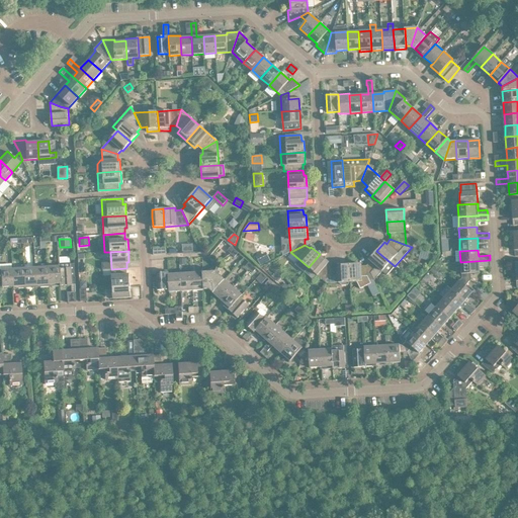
[(370,261),(366,265),(374,280),(382,271),(386,275),(395,266),(376,251),(368,260),(370,261)]
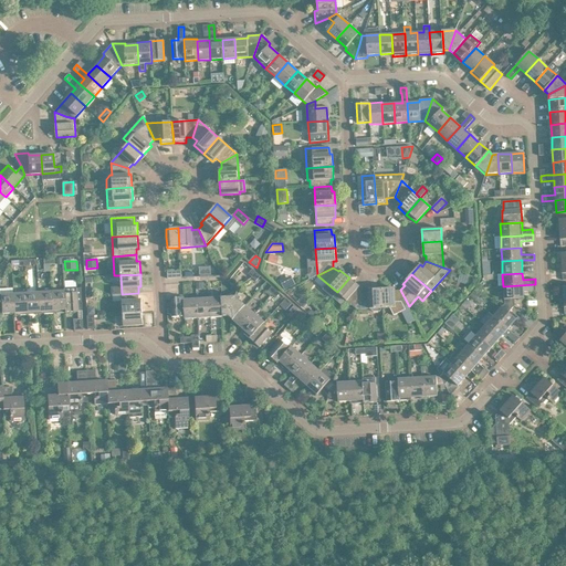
[(346,301),(356,310),(363,293),(357,289),(359,286),(349,278),(337,292),(333,297),(342,306),(346,301)]
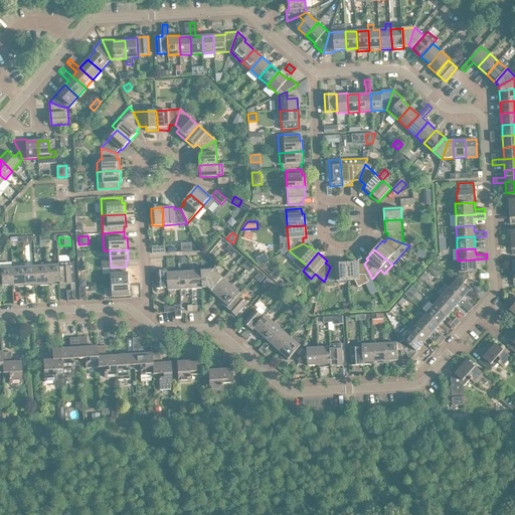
[(458,261),(459,276),(468,279),(467,271),(477,271),(476,266),(488,265),(487,259),(458,261)]
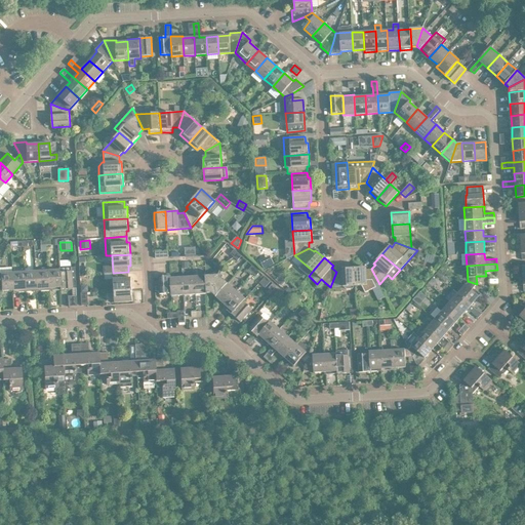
[(59,272),(61,290),(72,289),(73,295),(68,296),(69,307),(77,306),(75,268),(71,268),(70,267),(59,267),(59,270),(59,272)]
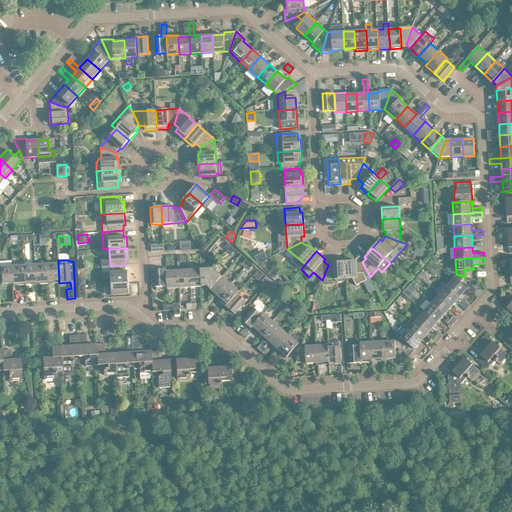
[(356,260),(345,261),(346,279),(370,277),(362,262),(357,263),(356,260)]
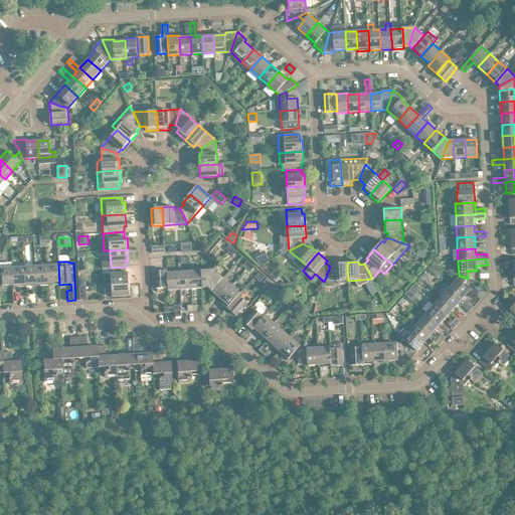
[(330,267),(324,282),(348,281),(347,263),(335,264),(335,266),(330,267)]
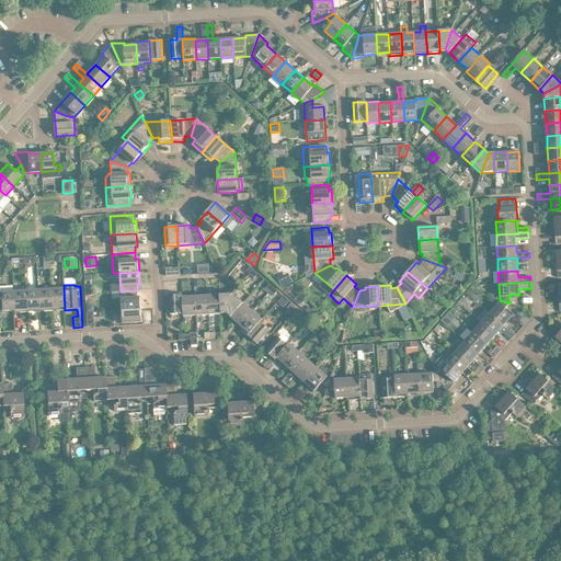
[(52,310),(65,310),(64,290),(64,288),(50,289),(52,310)]
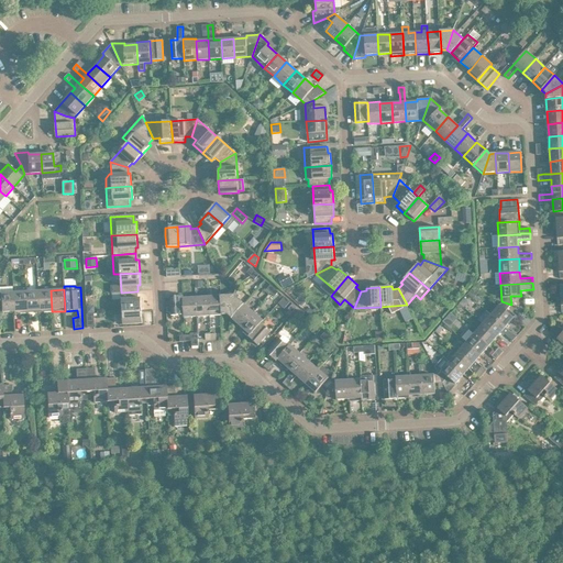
[(28,313),(40,312),(39,290),(25,291),(28,313)]
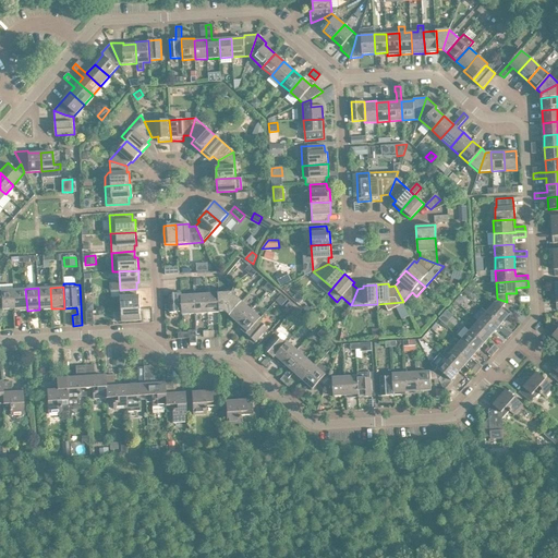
[(39,310),(51,308),(50,288),(38,288),(39,310)]
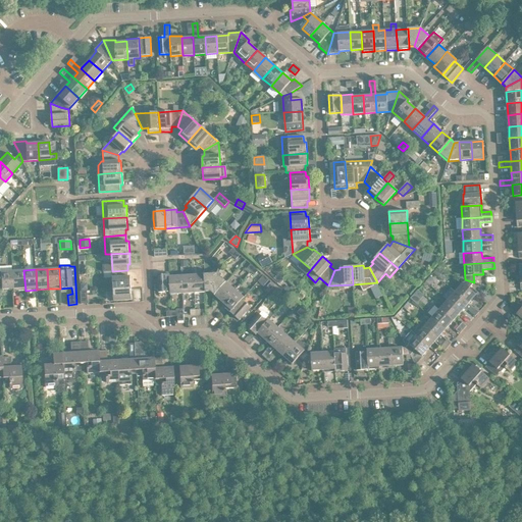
[(437,269),(433,273),(438,277),(442,272),(437,269)]
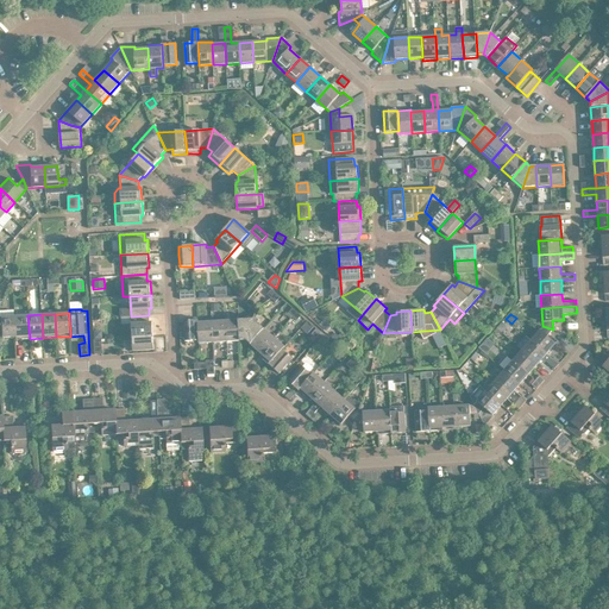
[(16,339),(30,339),(27,315),(14,316),(16,337),(16,339)]
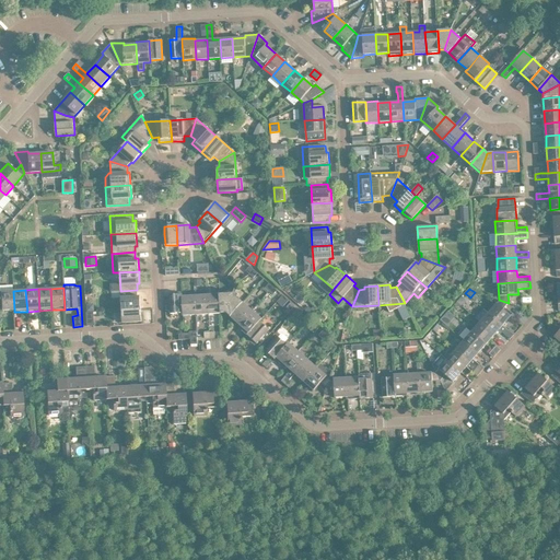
[(120,291),(121,310),(141,308),(140,296),(138,296),(137,290),(120,291)]
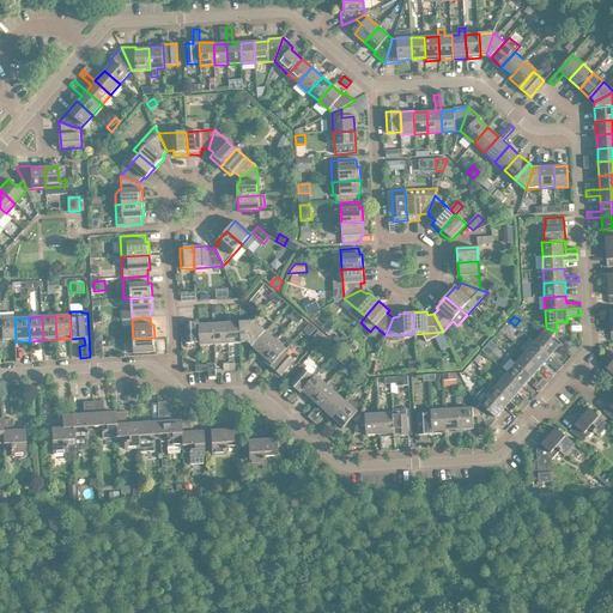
[(1,340),(16,339),(14,319),(0,319),(0,328),(1,328),(1,340)]
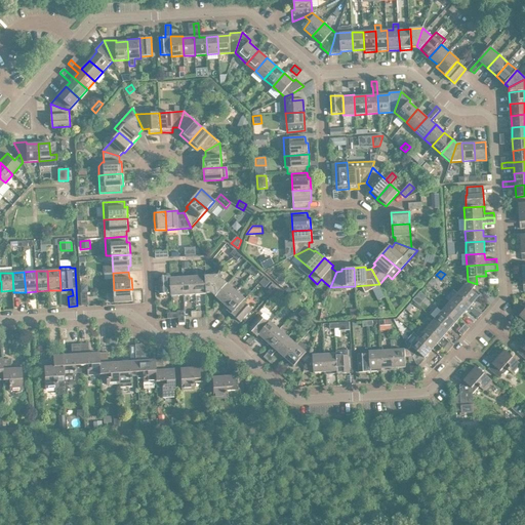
[(171,295),(184,295),(183,277),(183,275),(170,276),(171,293),(171,295)]
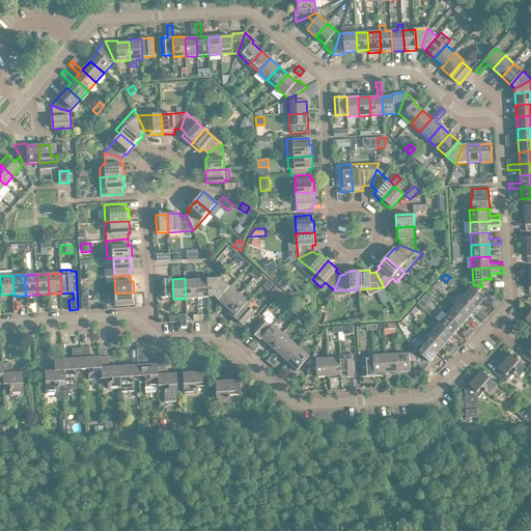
[(210,297),(215,297),(221,278),(207,279),(210,297)]
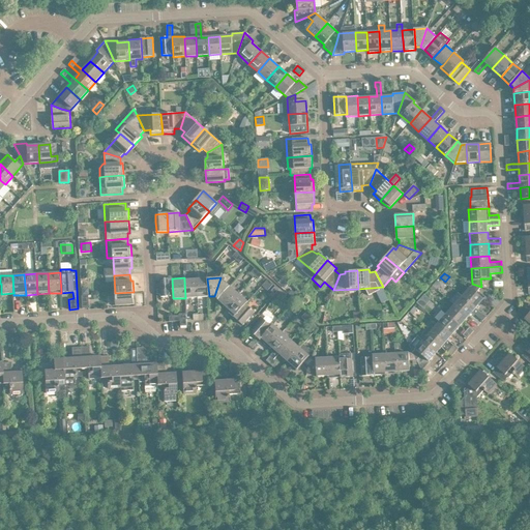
[(214,296),(217,299),(230,286),(221,277),(214,296)]
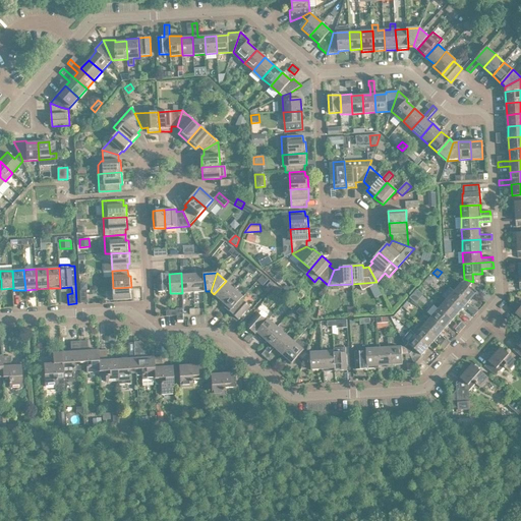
[(159,292),(170,291),(169,274),(158,274),(158,285),(158,289),(159,292)]
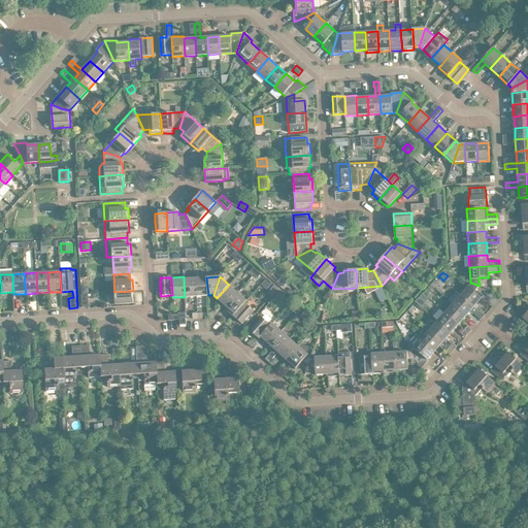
[(196,296),(208,295),(206,277),(195,278),(196,296)]
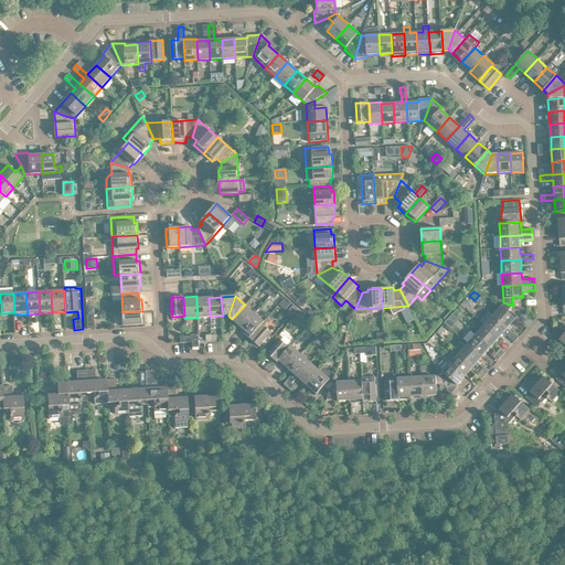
[(300,297),(297,301),(304,307),(307,302),(300,297)]
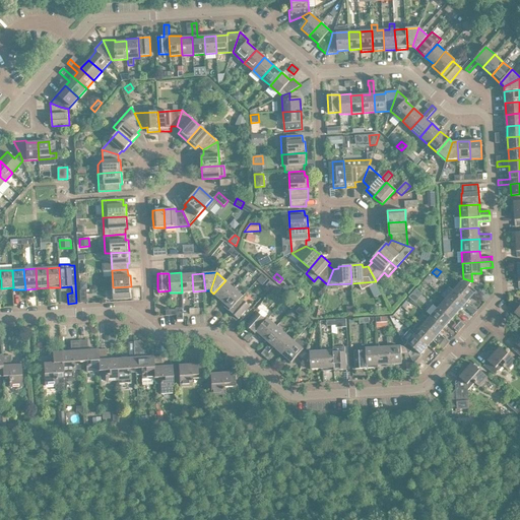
[(182,293),(193,291),(192,274),(181,274),(182,293)]
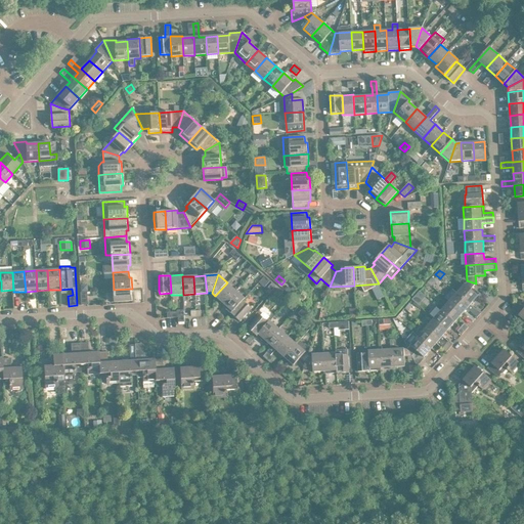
[(467,280),(456,293),(470,305),(478,296),(471,289),(476,284),(467,280)]
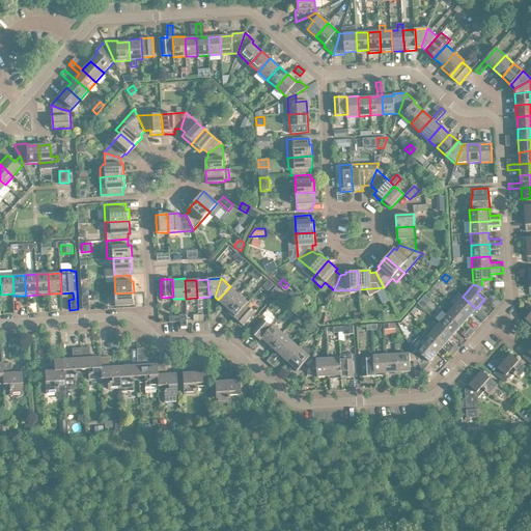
[(218,300),(227,308),(239,295),(230,286),(218,300)]
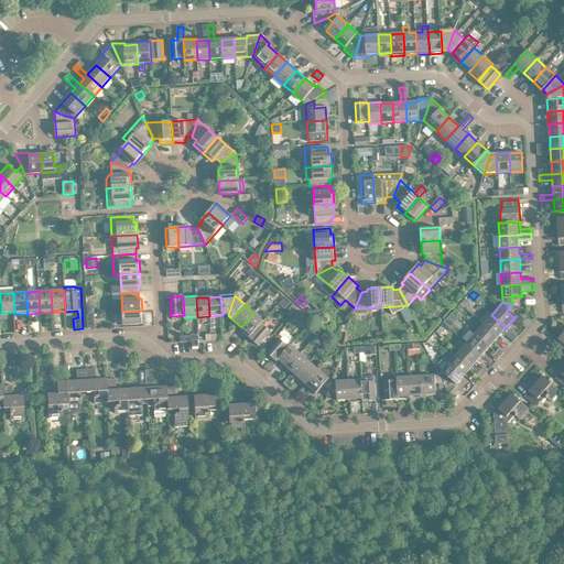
[(311,308),(307,313),(313,318),(320,312),(316,308),(313,312),(311,308)]
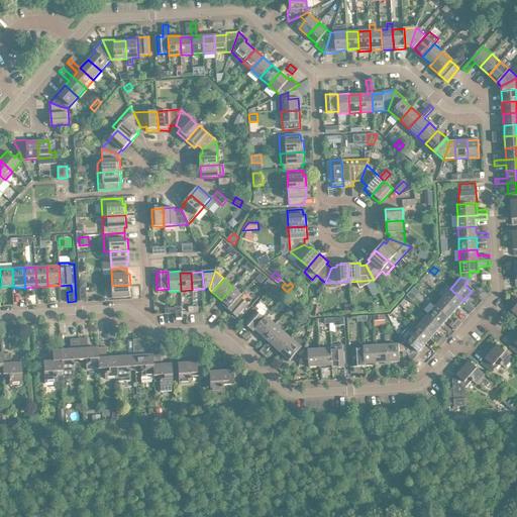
[(130,285),(112,286),(113,298),(130,297),(130,285)]
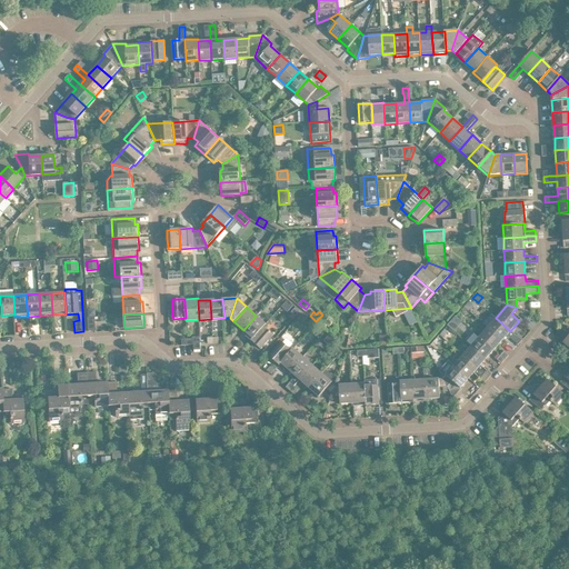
[(241,332),(251,340),(263,326),(265,326),(266,325),(256,316),(243,330),(241,332)]
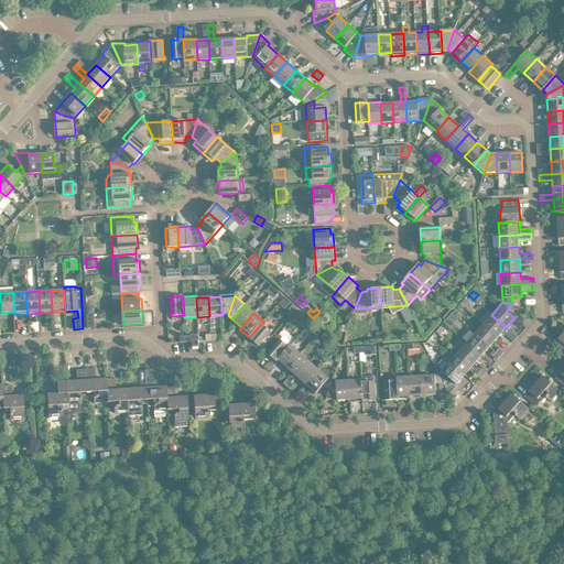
[(452,313),(448,317),(455,323),(458,320),(452,313)]
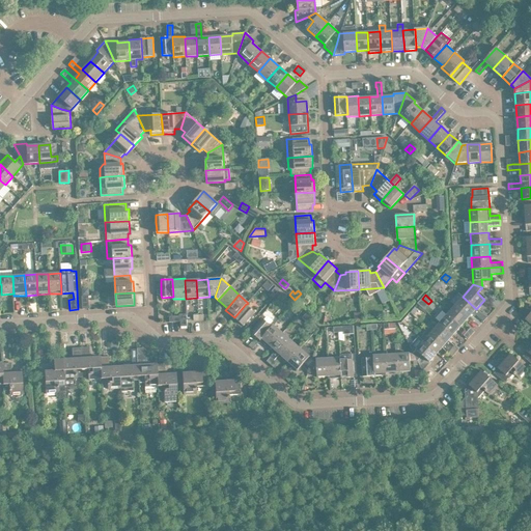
[(463,297),(454,305),(469,317),(473,312),(483,322),(486,317),(476,309),(463,297)]
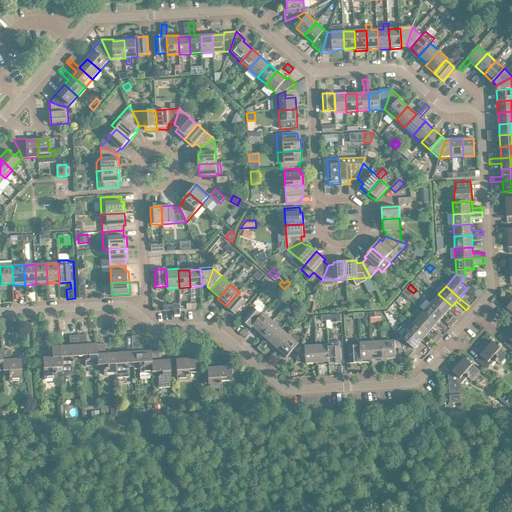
[(237,293),(226,306),(234,314),(237,312),(239,314),(247,305),(245,302),(246,301),(238,293),(237,293)]
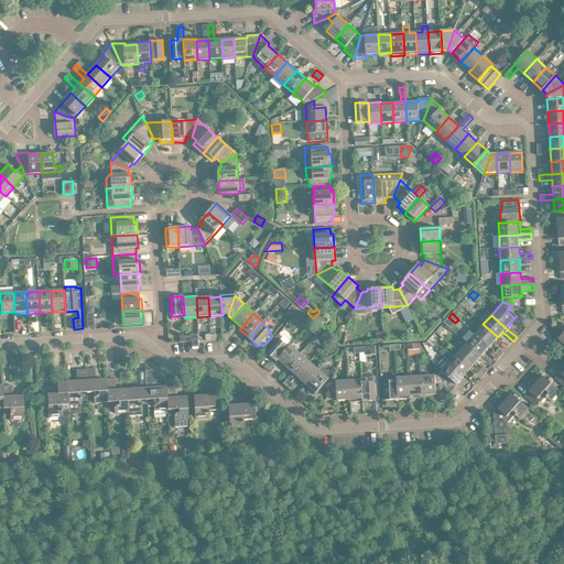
[(553,335),(563,344),(563,324),(563,323),(553,335)]
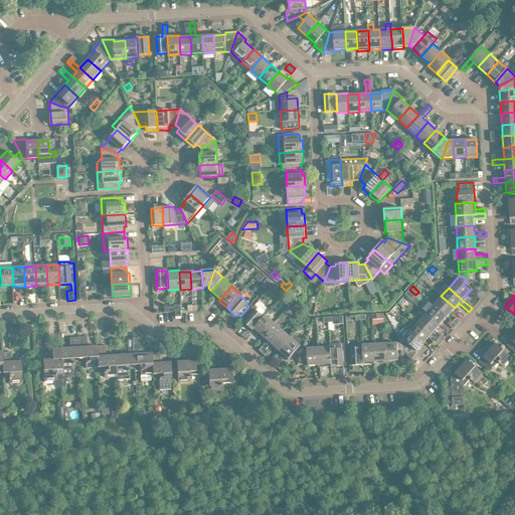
[(441,296),(434,305),(447,317),(455,308),(441,296)]
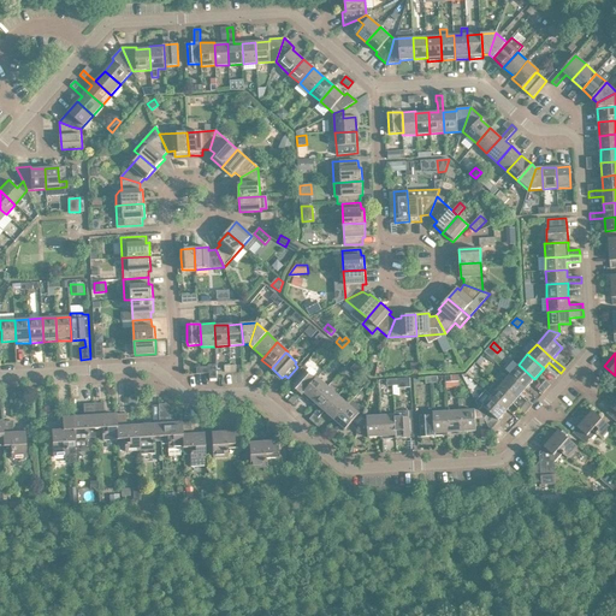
[(355,365),(350,369),(356,374),(361,369),(355,365)]
